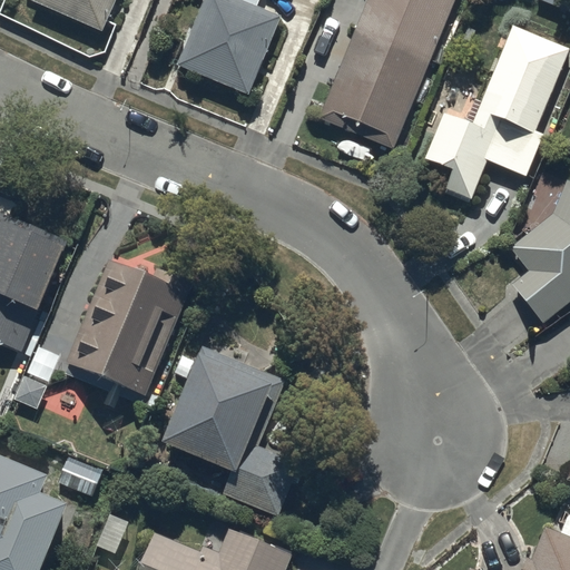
[(32,0),(32,2),(104,33),(118,0),(32,0)]
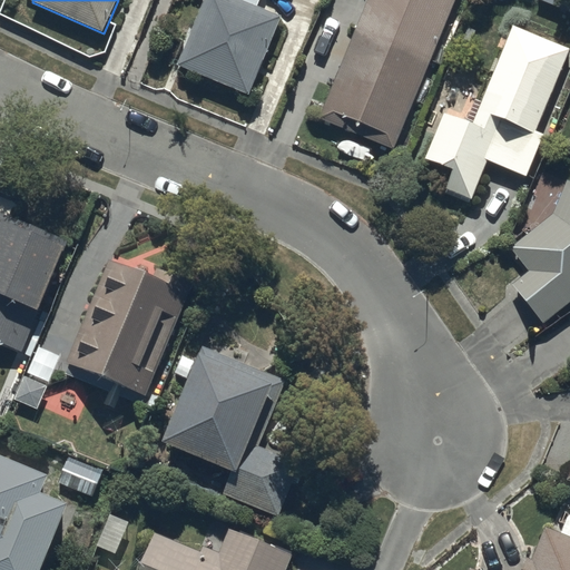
[(207,0),(180,65),(251,95),(284,18),(258,7),(261,0),(207,0)]
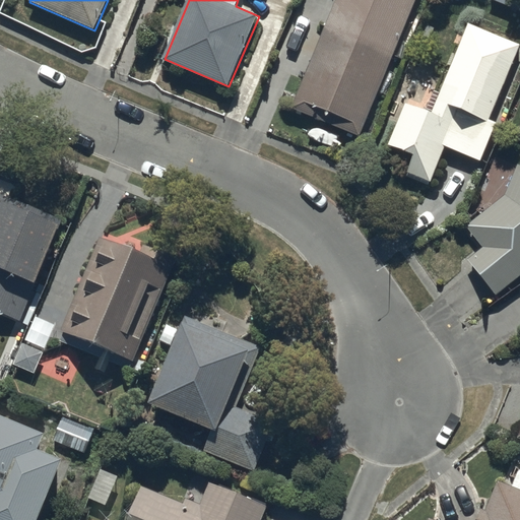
[(291,111),(360,139),(416,0),(331,0),(322,23),(327,25),(291,111)]
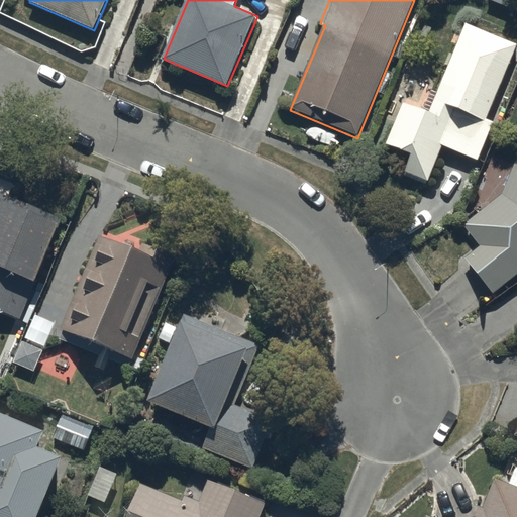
[(494,123),(486,120),(516,45),(516,44),(467,23),(428,115),(401,104),(383,144),(411,157),(405,172),(427,181),(442,145),(479,161),(494,123)]
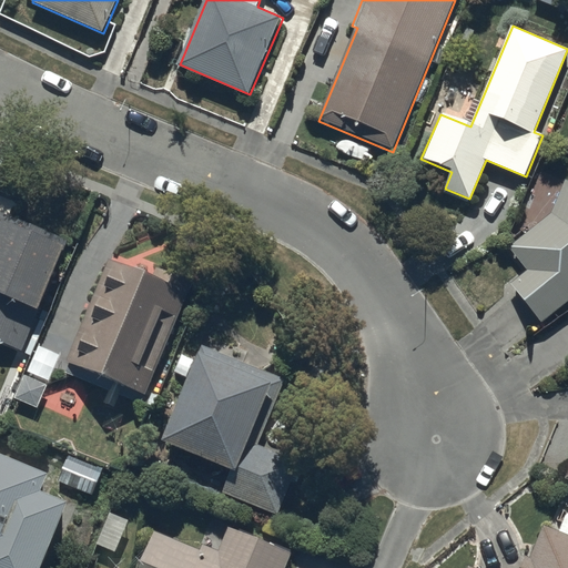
[(513,285),(543,322),(567,300),(567,178),(553,212),(511,247),(529,270),(513,285)]
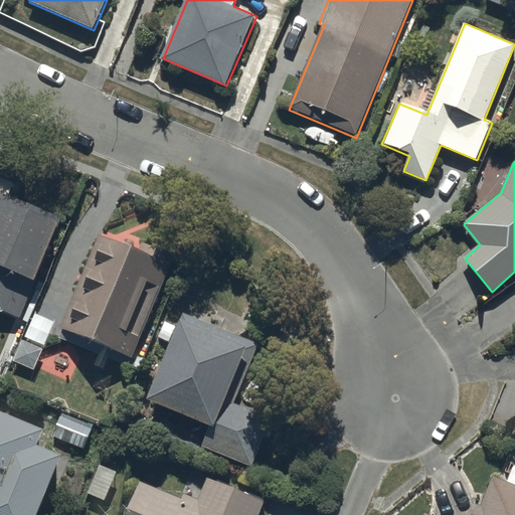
[(0,194),(0,310),(20,319),(61,220),(0,194)]
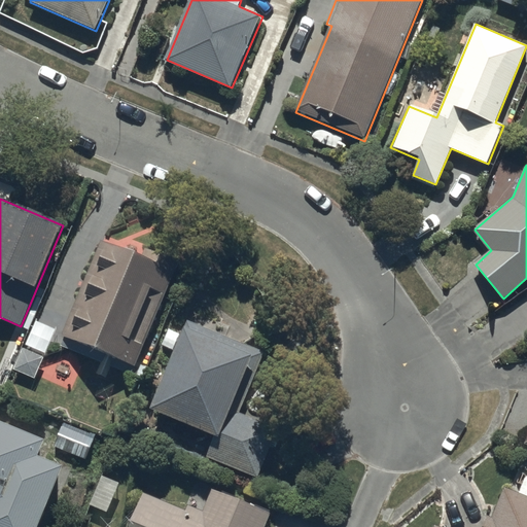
[(99,246),(61,340),(134,370),(173,273),(167,270),(170,260),(139,248),(134,260),(99,246)]
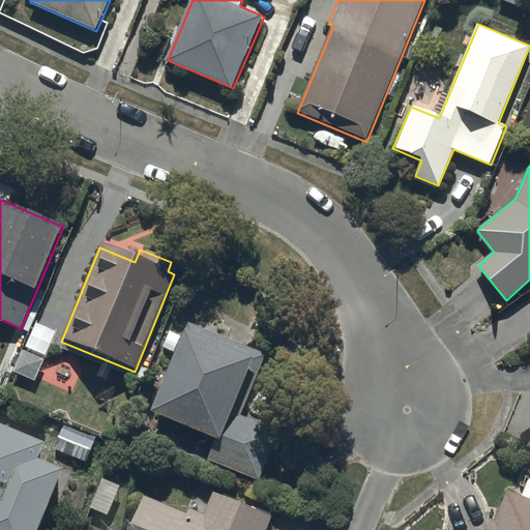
[(189,323),(150,414),(214,442),(208,459),(257,479),(278,430),(240,413),(265,355),(189,323)]
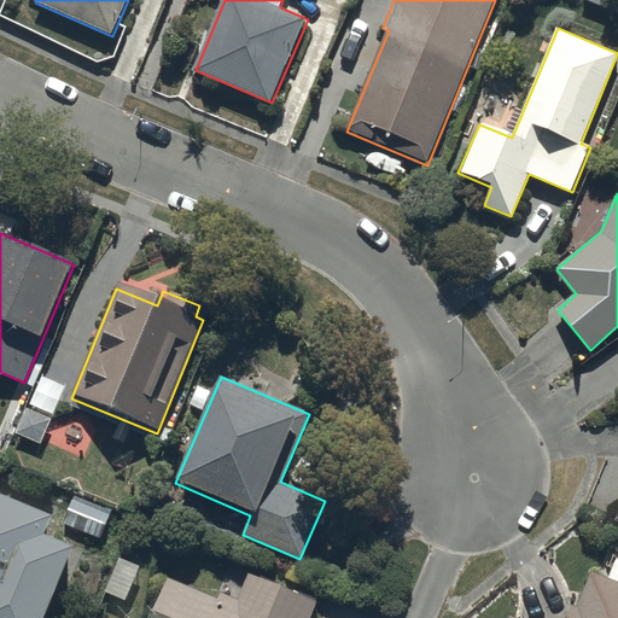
[(16,433),(41,444),(52,419),(27,408),(16,433)]
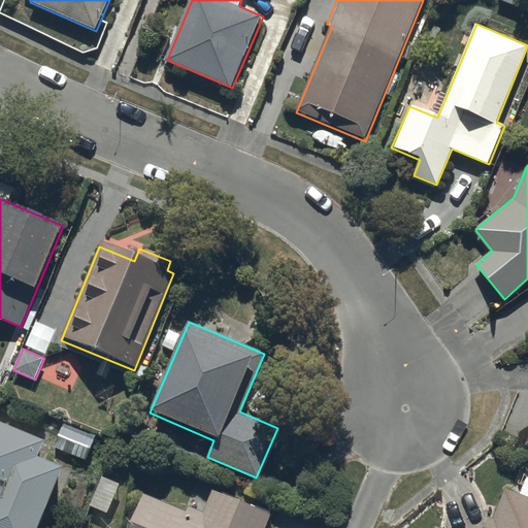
[(0,527),(34,527),(61,465),(36,455),(42,438),(0,421),(0,527)]
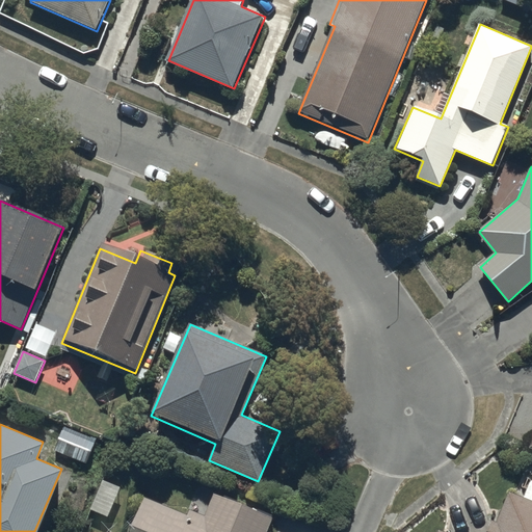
[(62,430),(54,451),(86,464),(95,443),(62,430)]
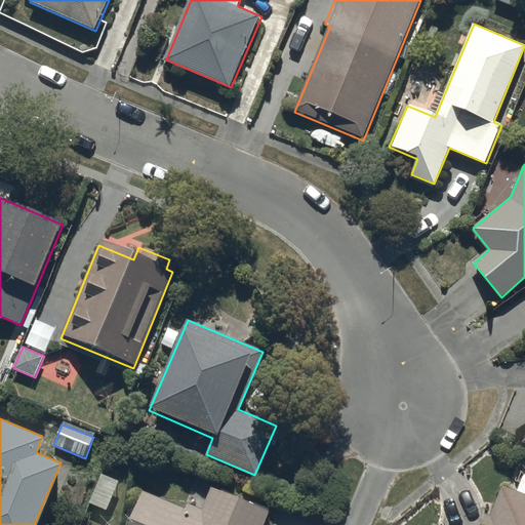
[(438,524),(434,523),(433,524),(524,524),(524,471),(524,472),(517,490),(502,484),(490,516),(485,514),(480,524),(438,524)]
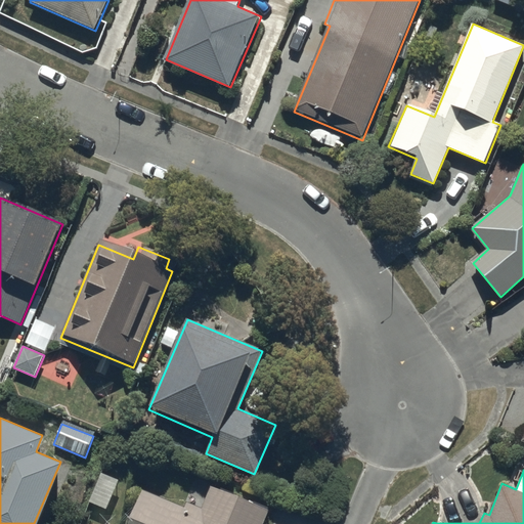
[(121,481),(103,473),(91,504),(108,511),(121,481)]
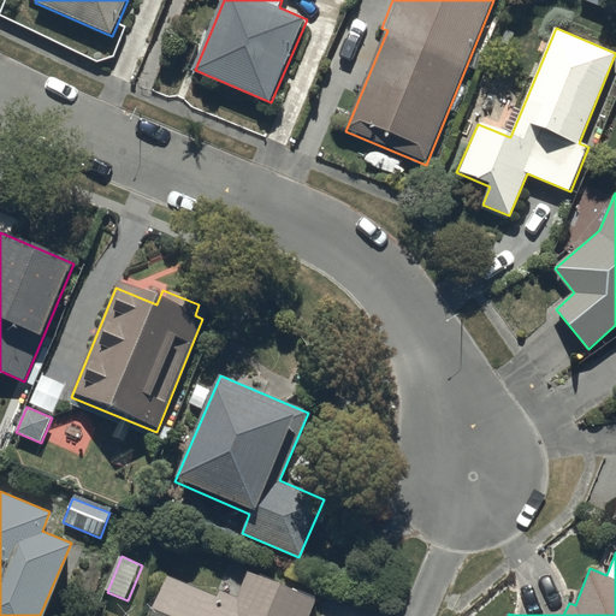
[(167,580),(152,615),(306,615),(313,598),(248,573),(238,598),(219,591),(215,599),(167,580)]
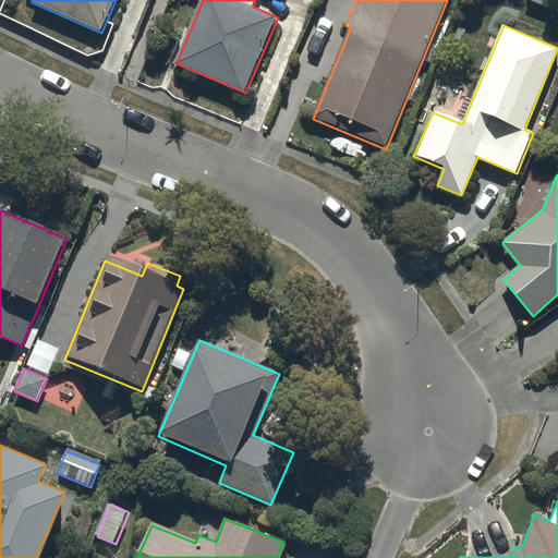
All buildings are outlined.
